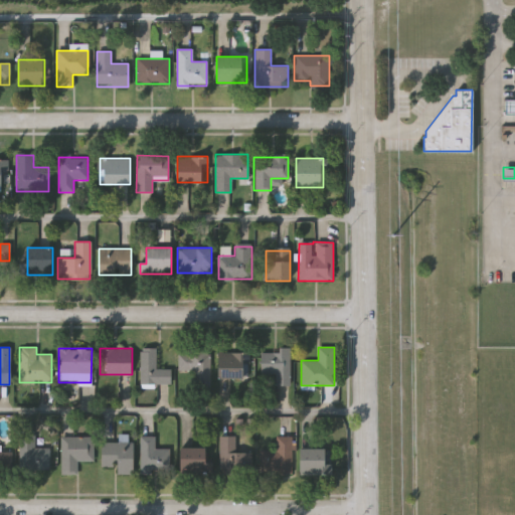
[(156,369),(171,369),(171,383),(139,383),(139,348),(156,348),(156,369)]
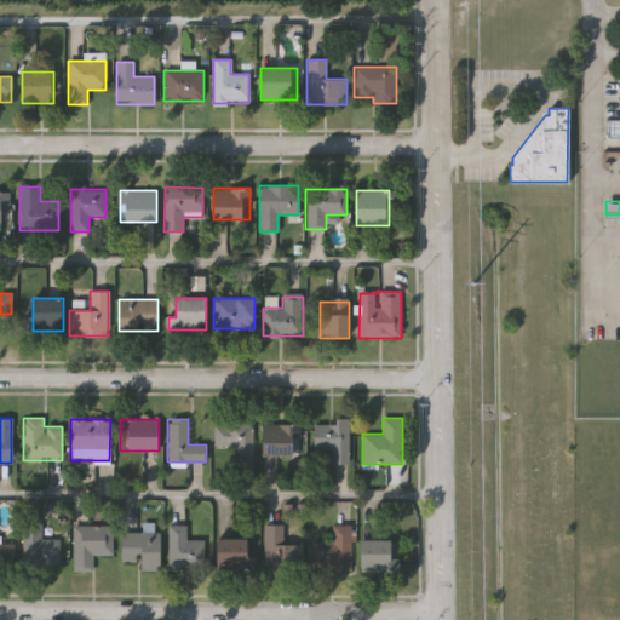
[(252,420),(252,455),(214,455),(214,420),(252,420)]
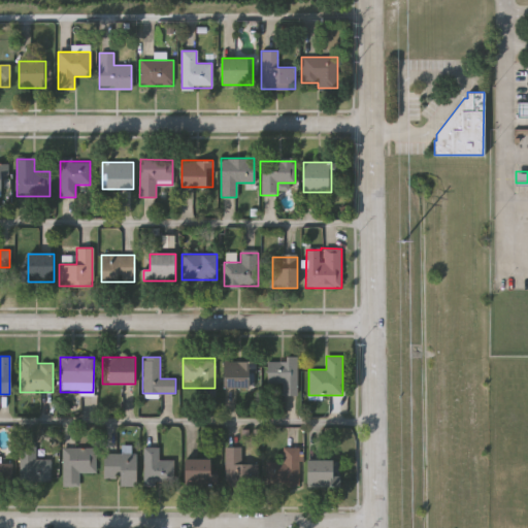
[(297,358),(297,395),(282,395),(282,384),(267,384),(267,358),(297,358)]
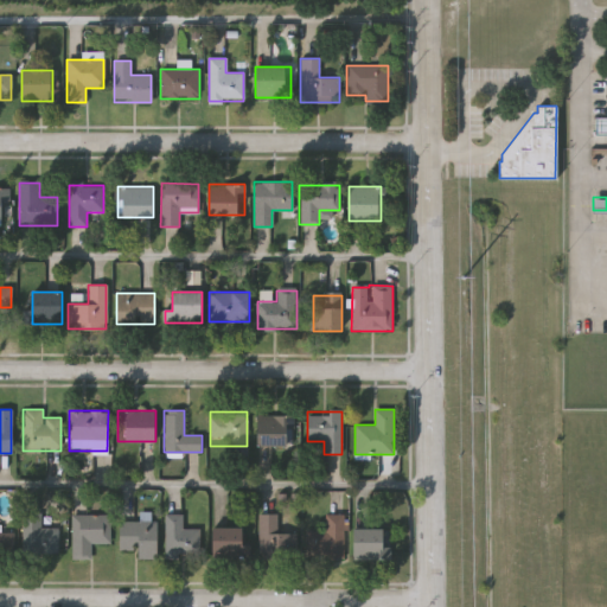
[(257,446),(257,415),(291,415),(291,446),(257,446)]
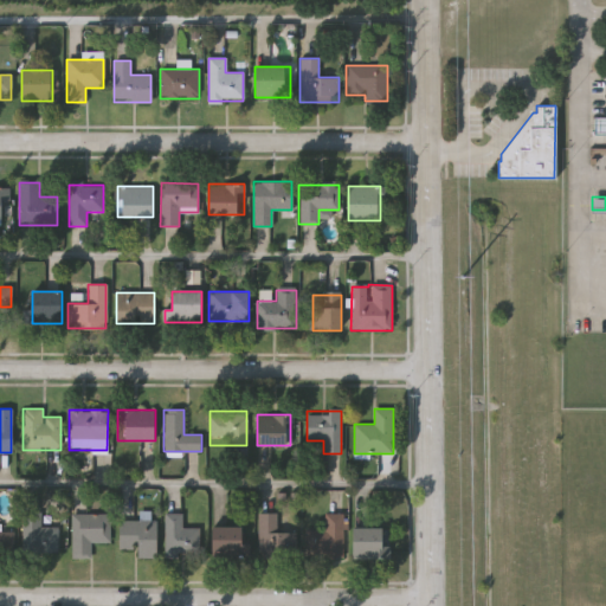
[(21,554),(23,509),(40,509),(40,526),(58,527),(58,554),(21,554)]
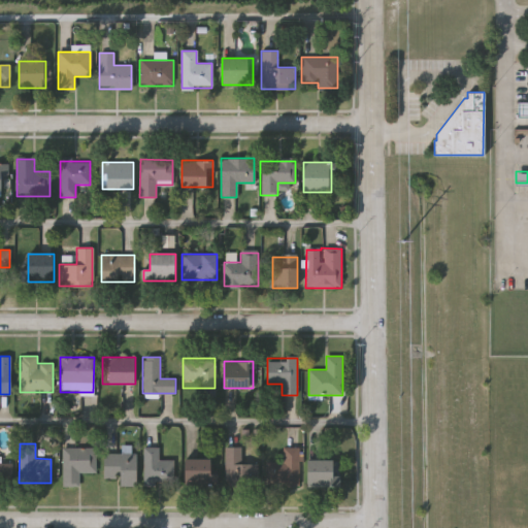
[(121,454),(122,447),(129,447),(129,453),(137,453),(136,485),(120,485),(120,477),(104,477),(104,454),(121,454)]
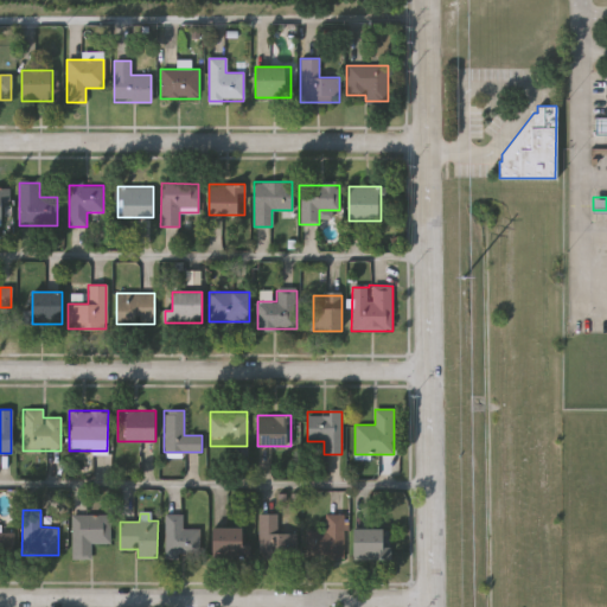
[(110,515),(110,543),(90,543),(90,558),(71,558),(71,515),(110,515)]
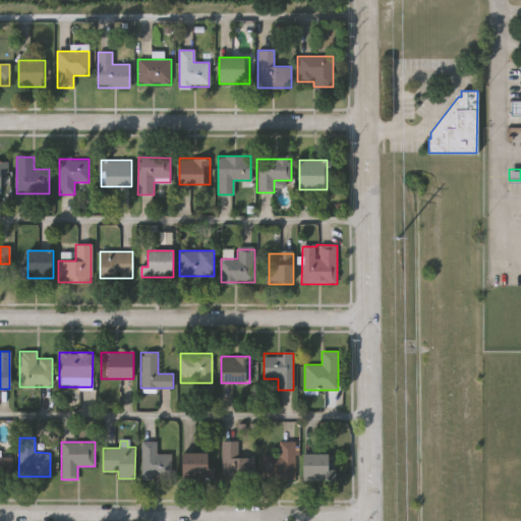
[(141,478),(141,442),(157,442),(157,454),(171,454),(171,478),(141,478)]
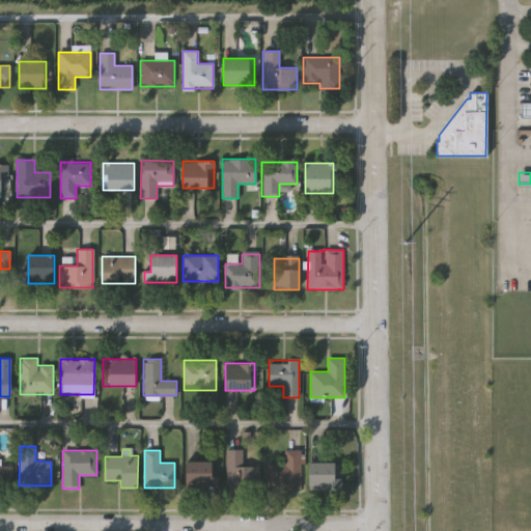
[(243,450),(243,465),(262,465),(262,490),(225,490),(225,450),(243,450)]
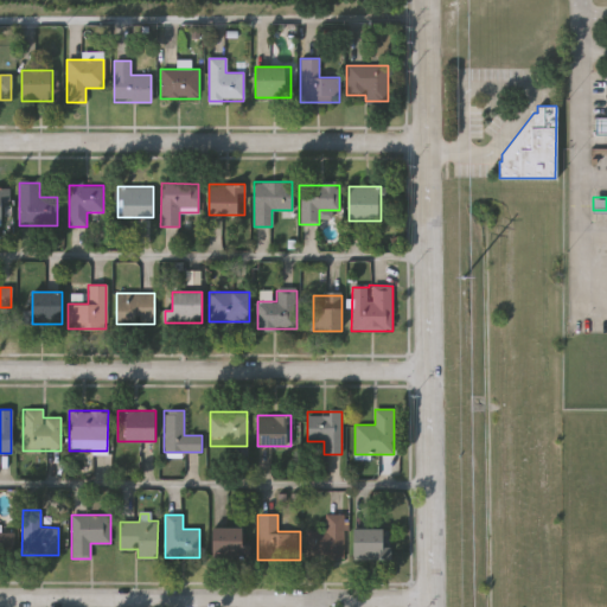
[(325,515),(344,515),(344,558),(307,558),(306,531),(325,531),(325,515)]
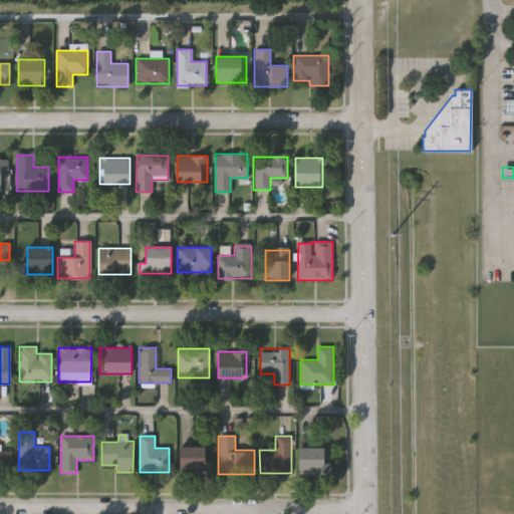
[(180,471),(180,447),(207,447),(207,471),(180,471)]
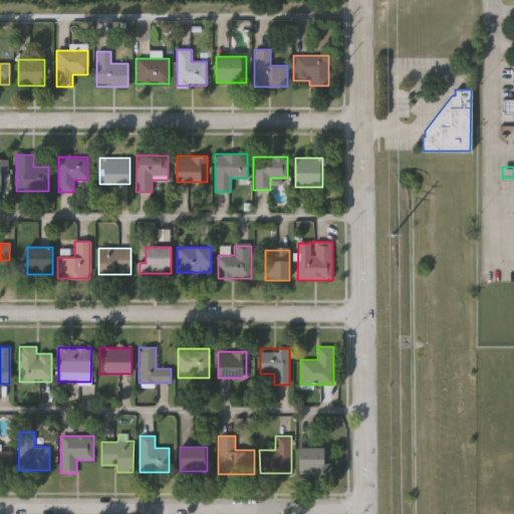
[(299,471),(299,448),(325,448),(325,471),(299,471)]
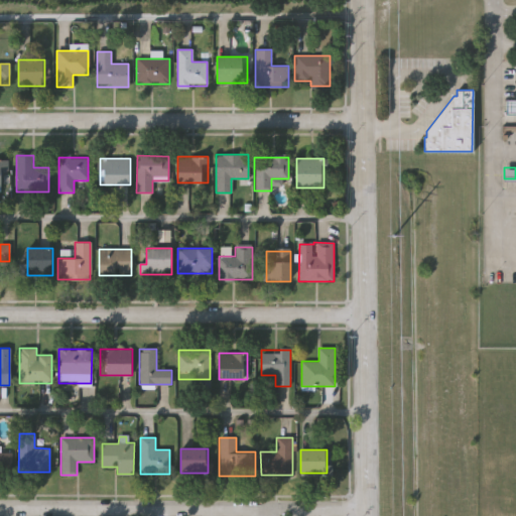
[(0,452),(11,452),(11,475),(0,475),(0,452)]
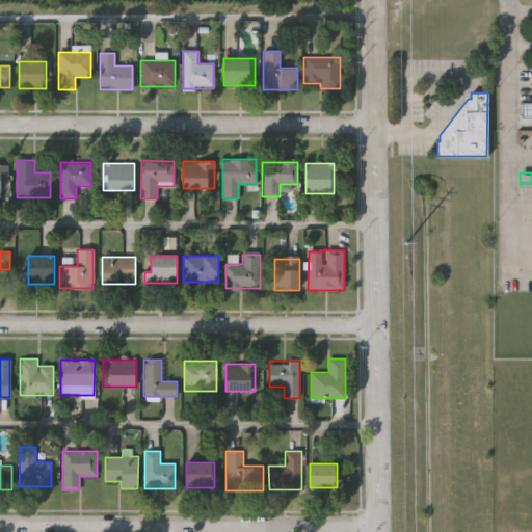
All buildings are outlined.
